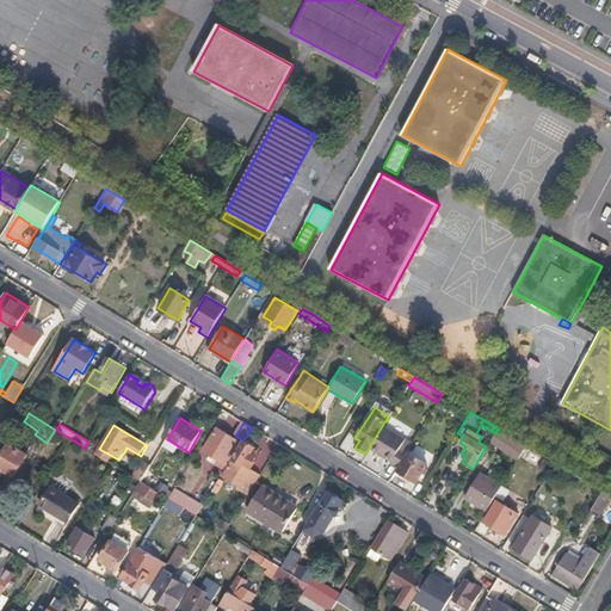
[(390,462),(397,467),(406,452),(411,445),(405,440),(383,427),(370,448),(392,461),(390,462)]
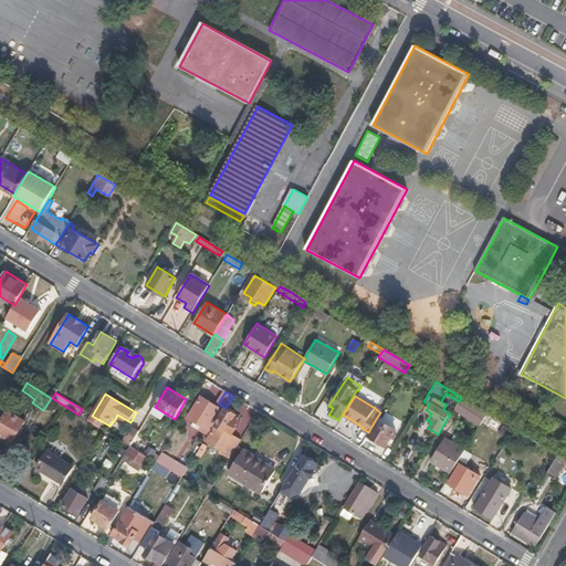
[(192,427),(208,436),(211,431),(207,429),(219,408),(201,397),(189,418),(196,421),(192,427)]
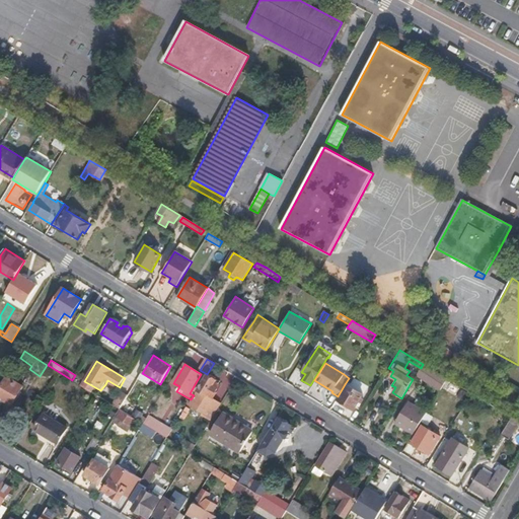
[(439,391),(447,378),(431,368),(423,364),(421,368),(416,376),(439,391)]
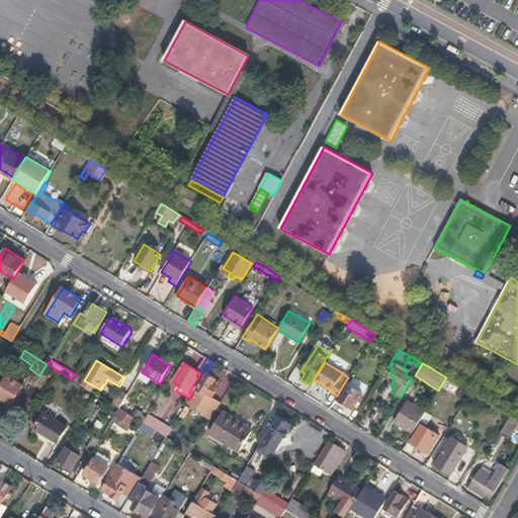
[(142,372),(139,377),(148,383),(152,378),(142,372)]
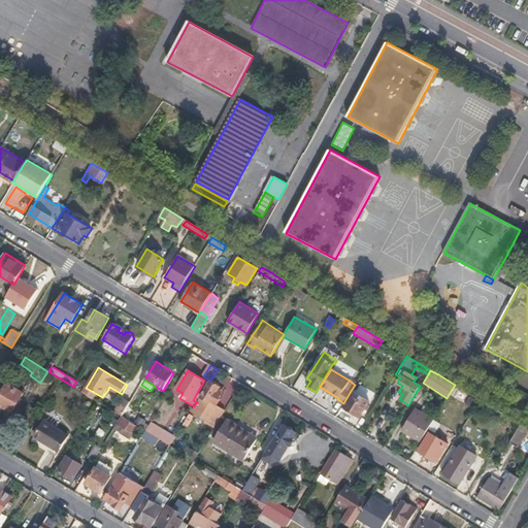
[(12,413),(25,393),(17,388),(18,386),(9,382),(0,396),(0,401),(5,405),(4,406),(12,413)]
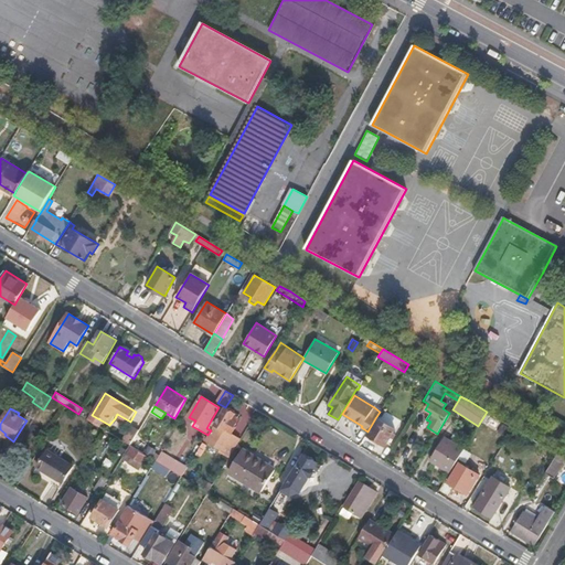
[(232,435),(238,424),(232,419),(234,416),(235,414),(225,408),(216,425),(208,439),(222,448),(220,451),(230,457),(241,439),(232,435)]
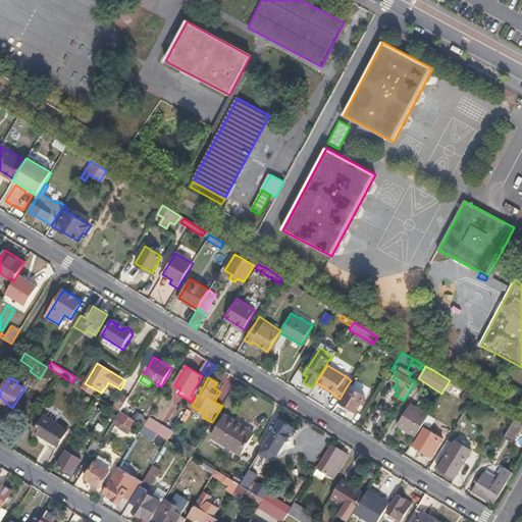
[(108,382),(106,386),(118,394),(120,389),(108,382)]
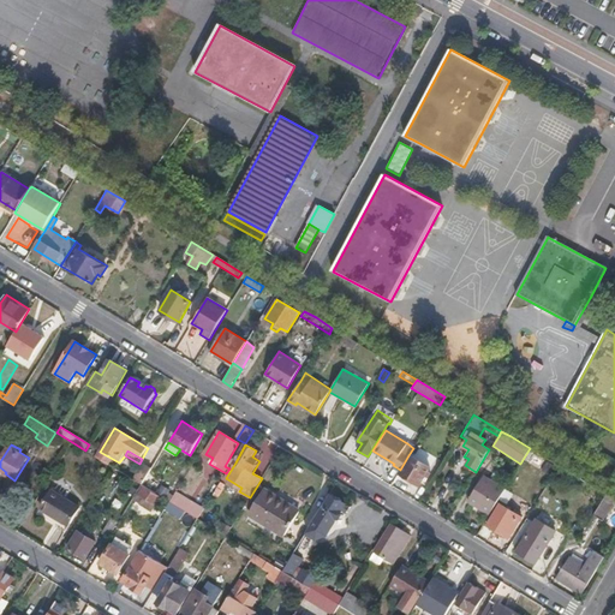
[(411,455),(400,473),(418,485),(430,467),(411,455)]
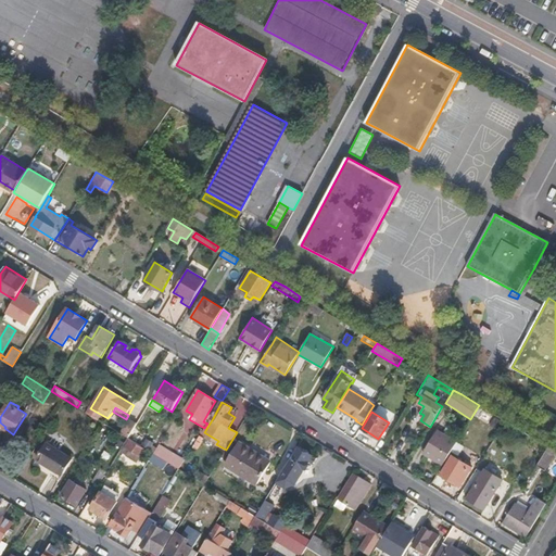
[(146,449),(154,454),(158,449),(158,447),(137,436),(139,431),(135,428),(128,438),(128,439),(146,449)]
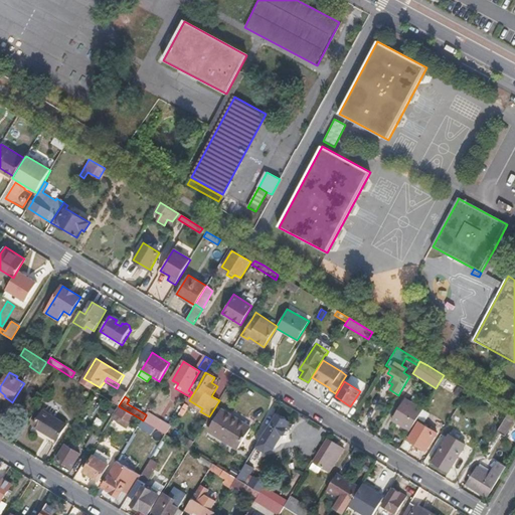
[(409,431),(422,409),(404,398),(393,416),(398,419),(396,422),(409,431)]
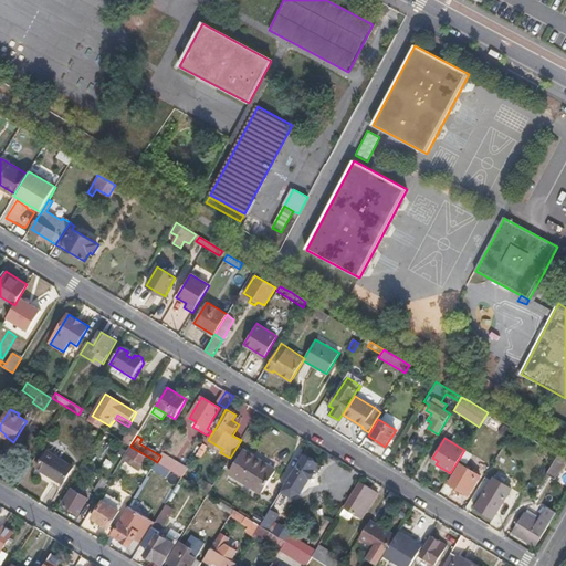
[(143,464),(148,457),(130,447),(126,454),(143,464)]
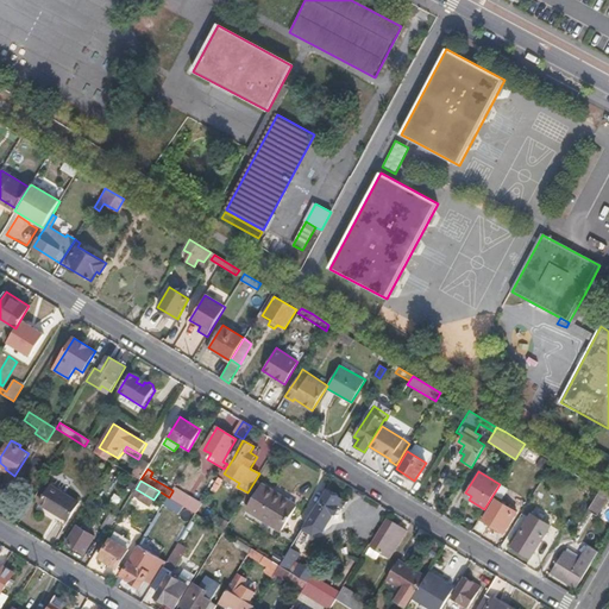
[(262,484),(246,509),(281,532),(296,507),(262,484)]
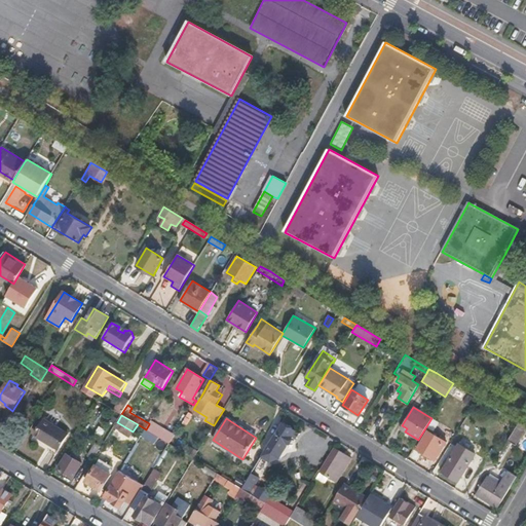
[(69,434),(44,419),(35,436),(59,450),(69,434)]
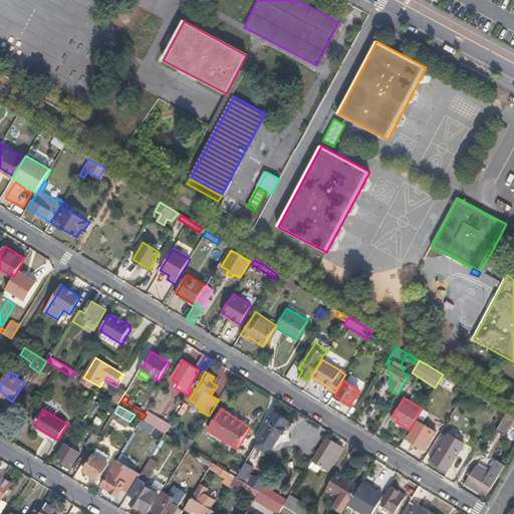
[(289,422),(276,413),(256,446),(264,451),(273,449),(289,422)]
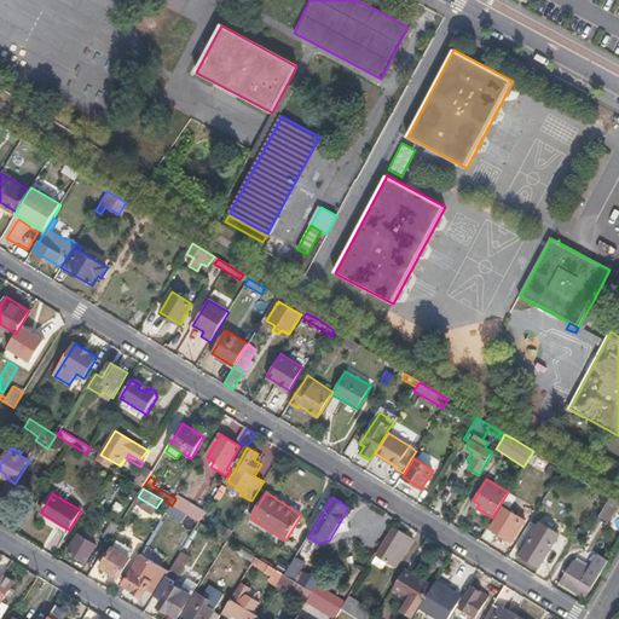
[(618,504),(618,503),(611,498),(597,519),(607,525),(618,504)]
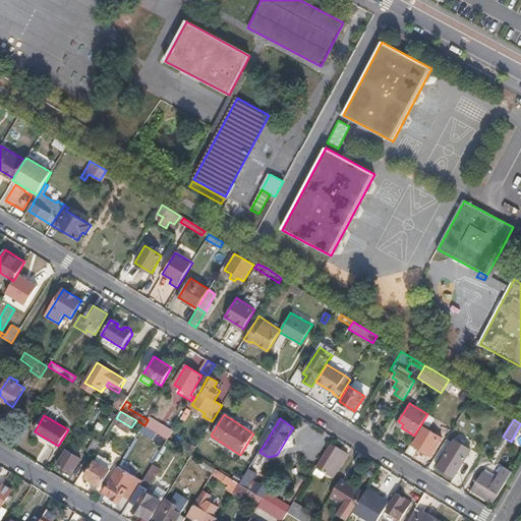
[(145,425),(168,441),(171,436),(148,420),(145,425)]
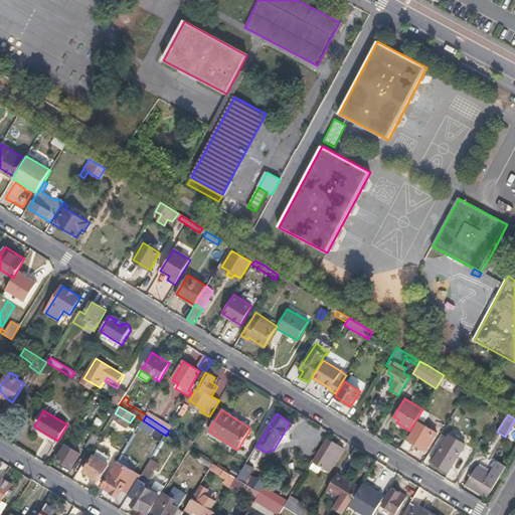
[(435,437),(433,435),(435,432),(418,421),(407,440),(423,449),(425,445),(428,446),(435,437)]
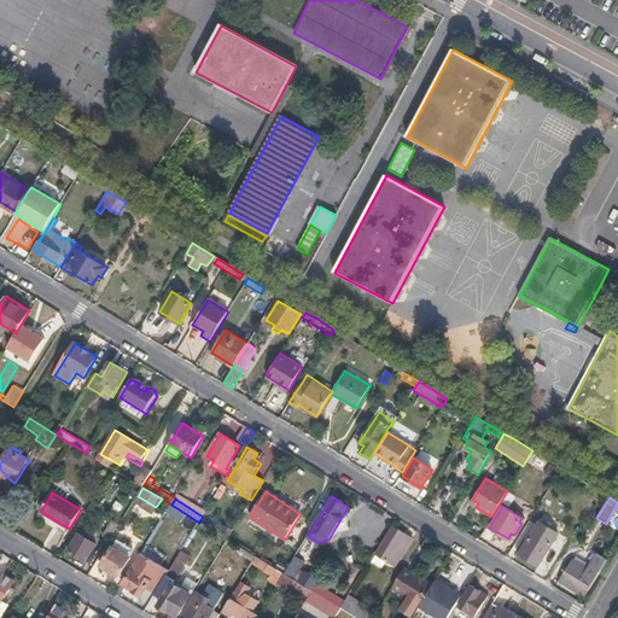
[(375,554),(396,567),(413,540),(394,526),(375,554)]
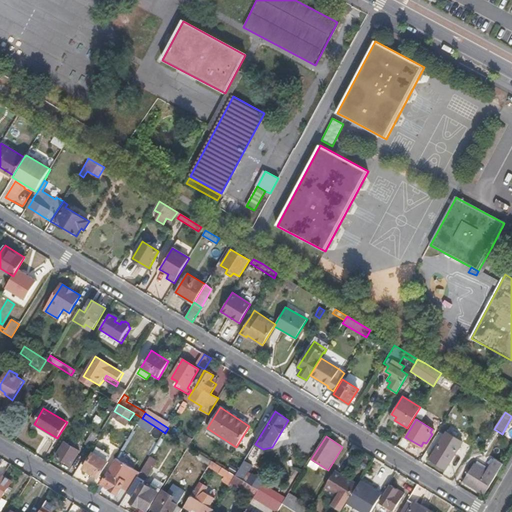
[(455,438),(452,442),(442,437),(429,459),(446,469),(462,442),(455,438)]
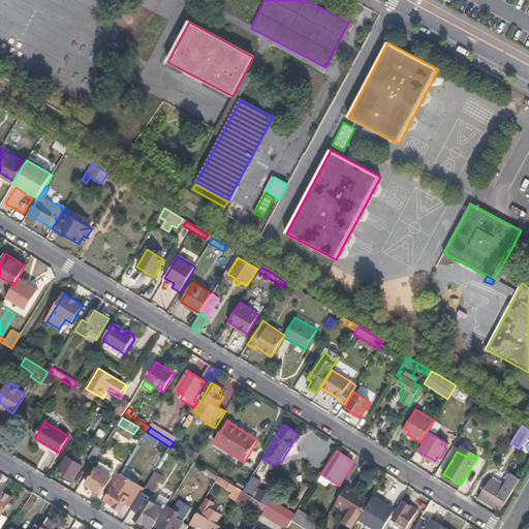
[(73,481),(79,472),(82,474),(86,468),(67,457),(59,471),(73,481)]
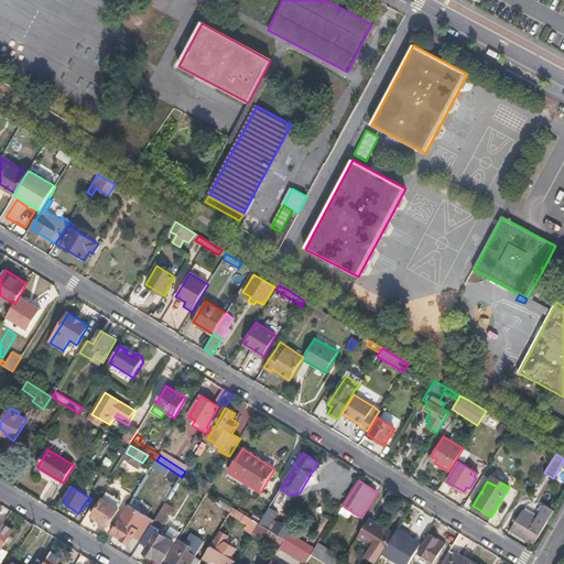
[(102,499),(120,509),(123,502),(107,491),(102,499)]
